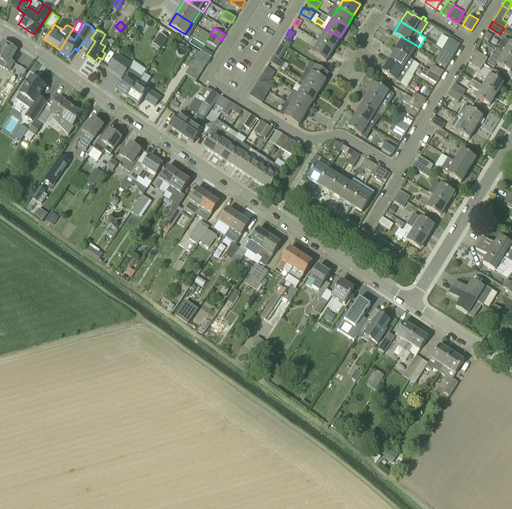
[(340,37),(325,29),(318,40),(333,49),(340,37)]
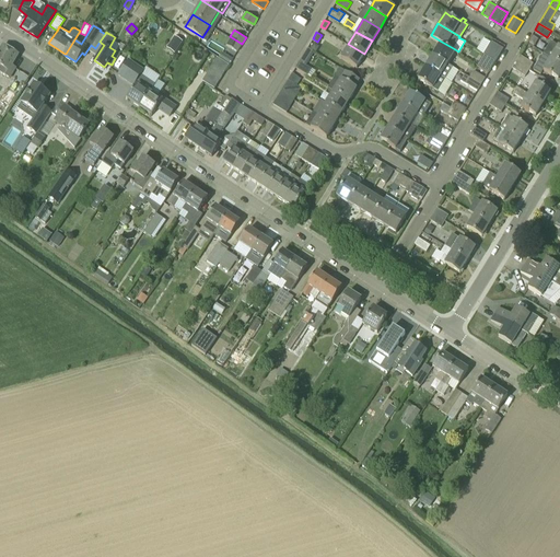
[(172,38),(179,44),(183,39),(175,34),(172,38)]
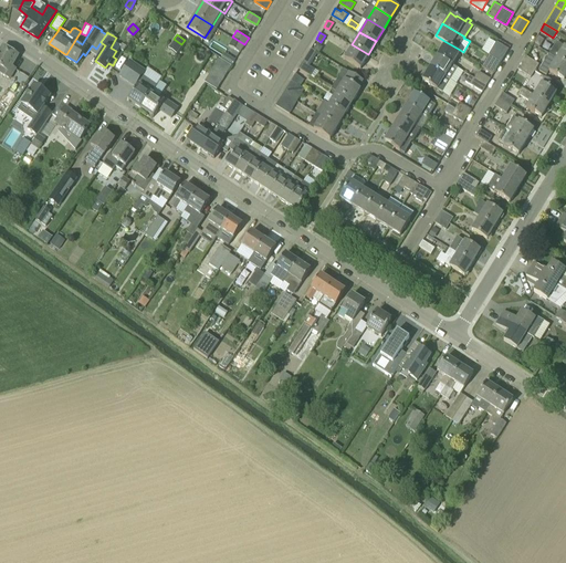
[(228,43),(240,51),(244,44),(232,37),(228,43)]
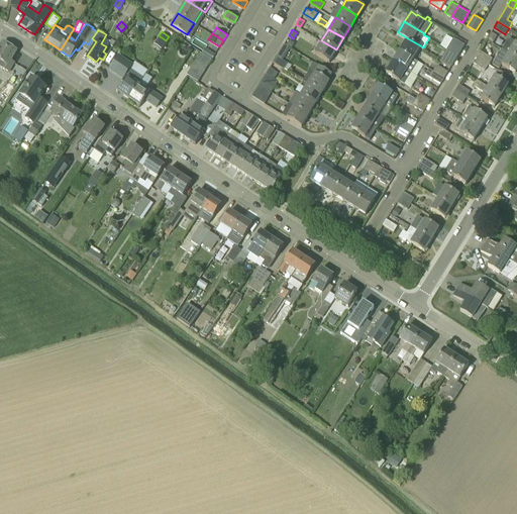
[(446,47),(457,54),(464,42),(454,35),(446,47)]
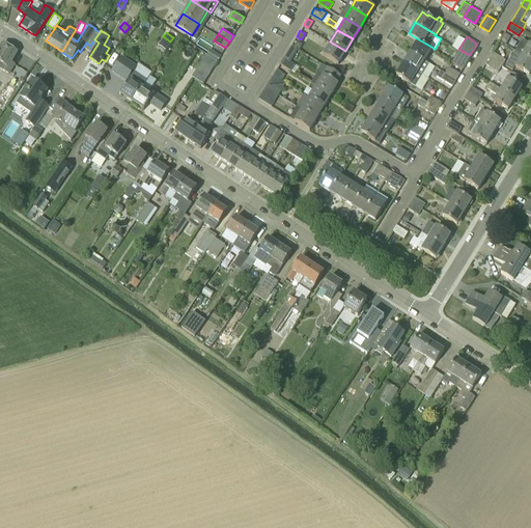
[(515,49),(518,51),(530,58),(530,43),(523,37),(515,49)]
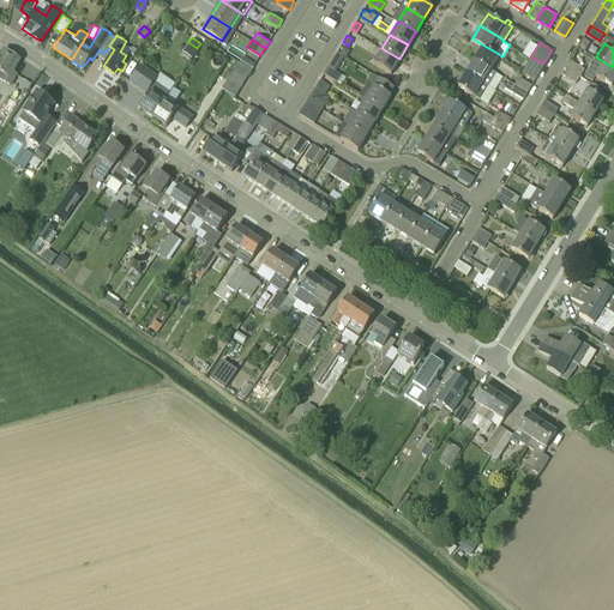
[(341,50),(347,55),(350,48),(344,44),(341,50)]
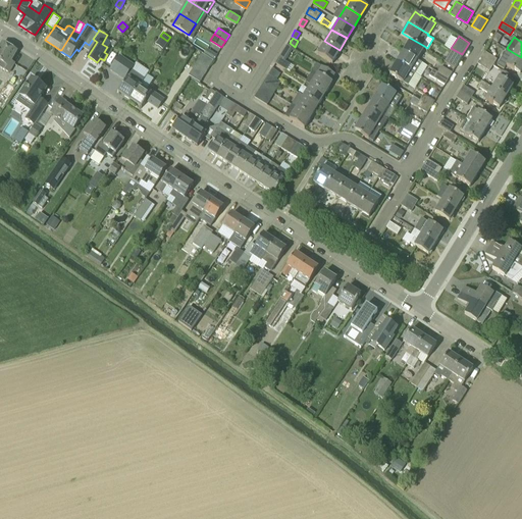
[(417,57),(424,46),(410,38),(404,49),(417,57)]
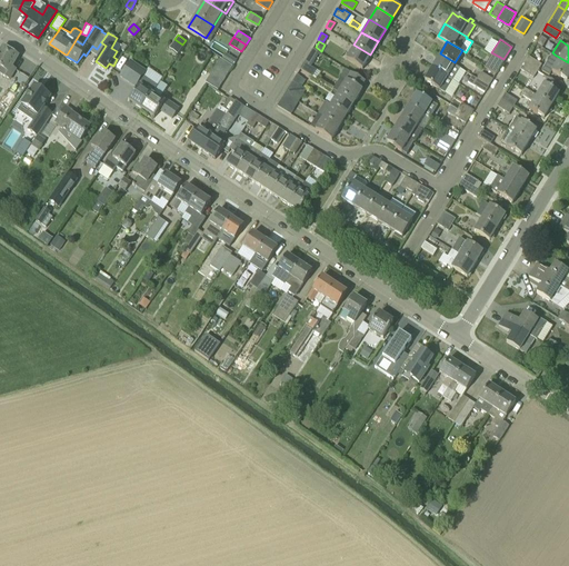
[(0,70),(10,77),(16,67),(12,65),(18,53),(3,45),(0,49),(0,70)]
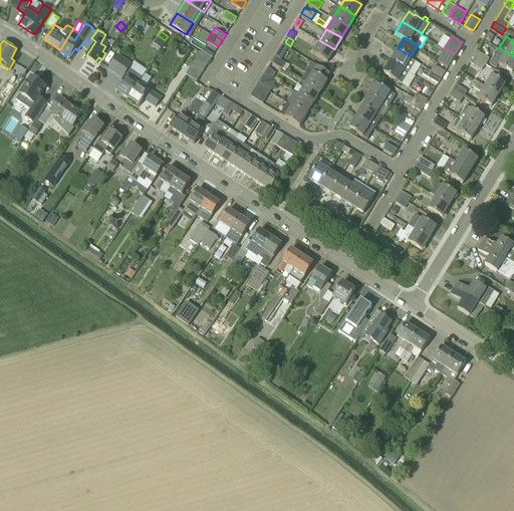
[(334,49),(319,40),(312,51),(327,60),(334,49)]
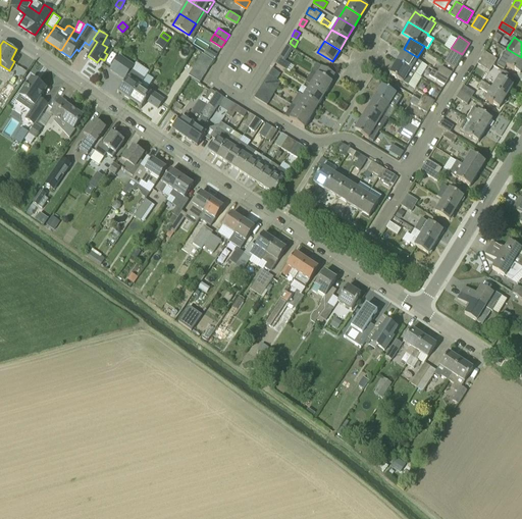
[(286,43),(279,55),(285,59),(293,46),(286,43)]
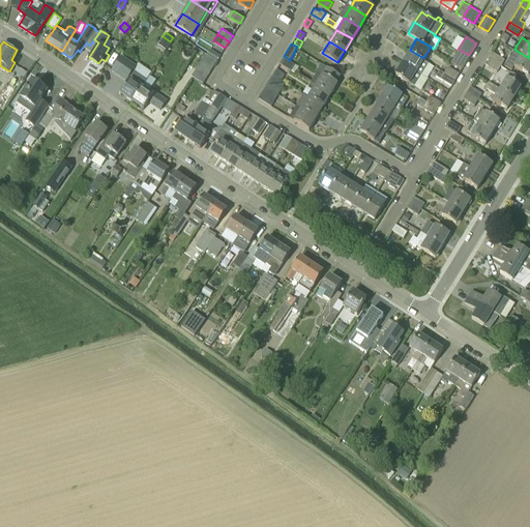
[(457,63),(462,66),(469,55),(458,49),(451,60),(457,63)]
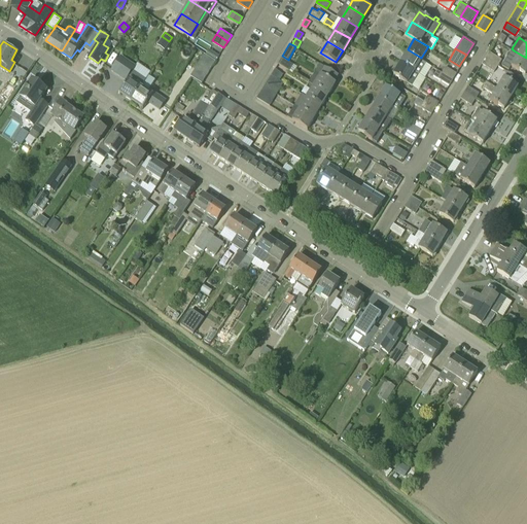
[(426,61),(421,58),(408,49),(400,60),(420,72),(426,61)]
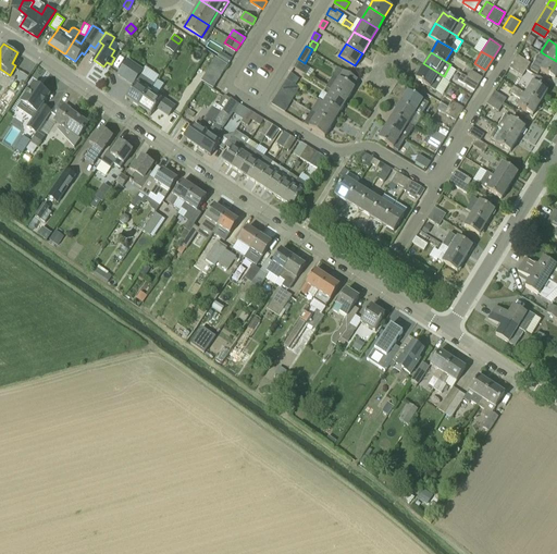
[(512,59),(525,68),(530,61),(517,52),(512,59)]
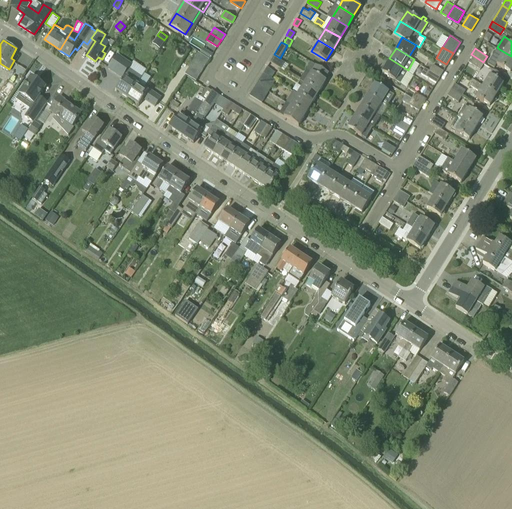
[(505,67),(511,70),(511,68),(511,56),(499,49),(492,60),(505,67)]
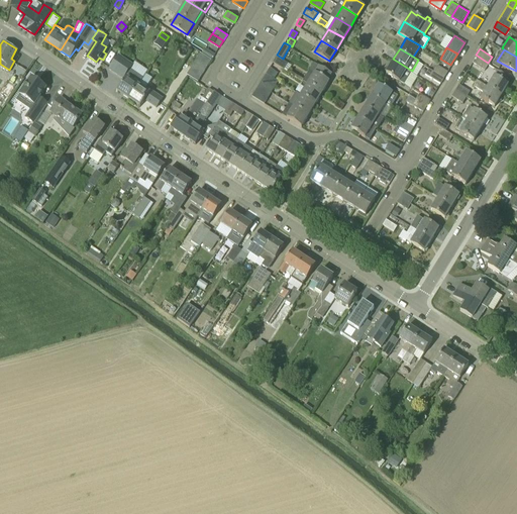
[(132,64),(118,54),(109,67),(123,77),(125,78),(117,89),(128,97),(129,97),(138,83),(146,72),(146,71),(142,76),(130,67),(132,64)]
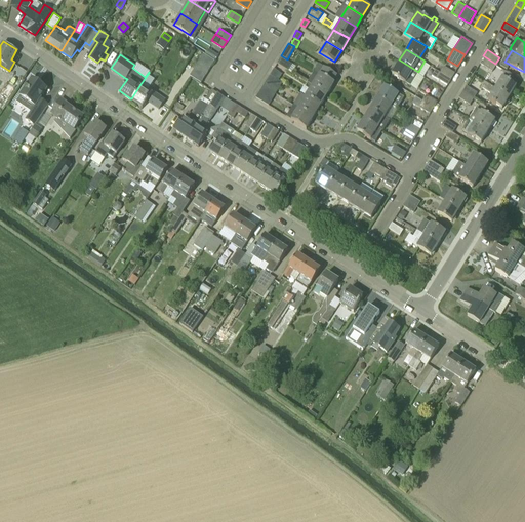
[(288,68),(292,63),(287,59),(281,55),(277,62),(288,68)]
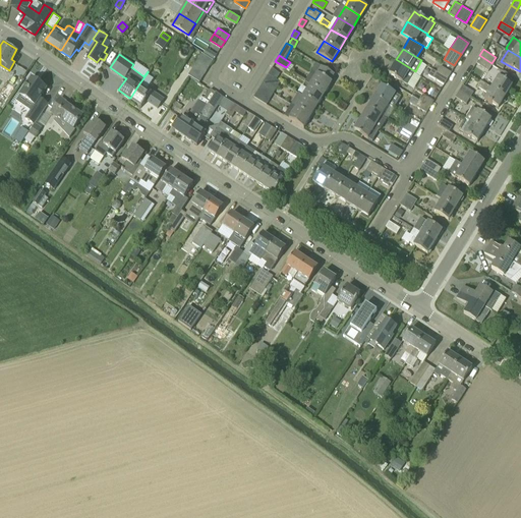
[(491,63),(479,55),(476,61),(488,69),(491,63)]
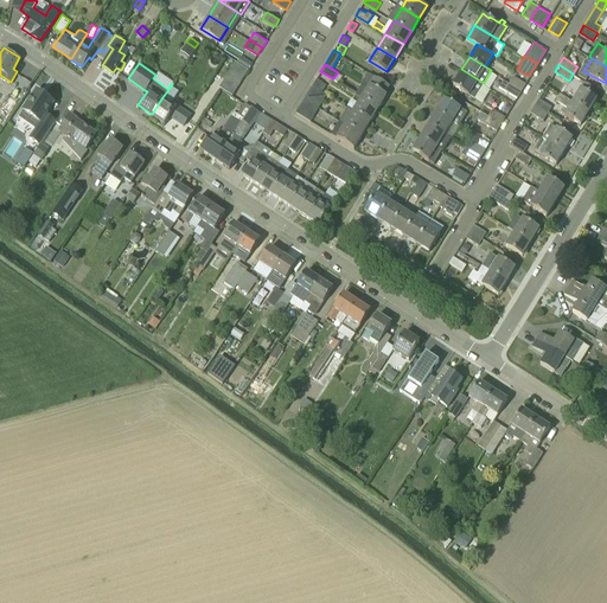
[(235,89),(243,75),(232,68),(231,68),(223,79),(223,81),(235,89)]
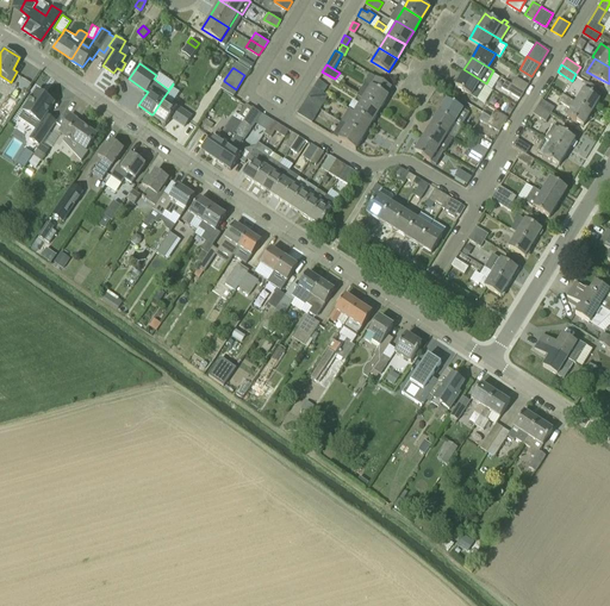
[(478,97),(486,83),(464,69),(455,83),(478,97)]
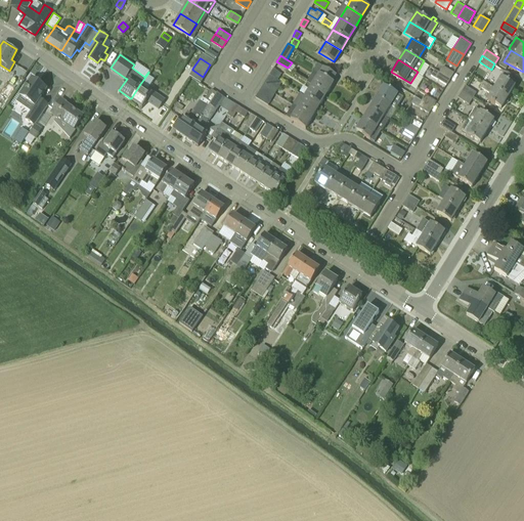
[(322,64),(311,83),(326,92),(334,81),(332,80),(336,73),(322,64)]
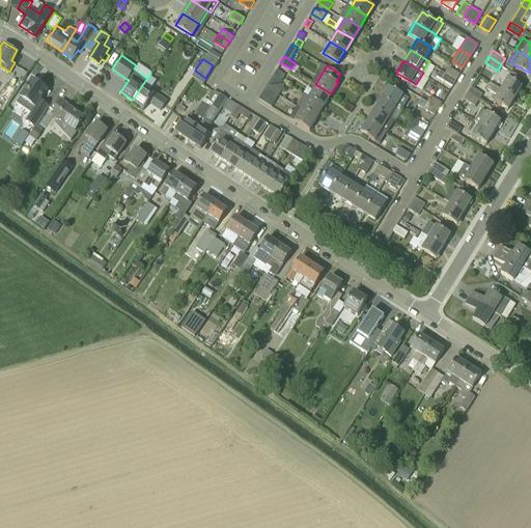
[(445,72),(456,78),(459,72),(449,65),(445,72)]
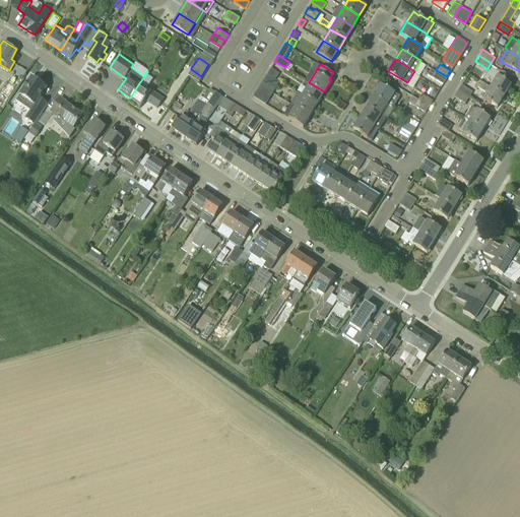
[(428,73),(443,82),(447,76),(436,70),(431,67),(428,73)]
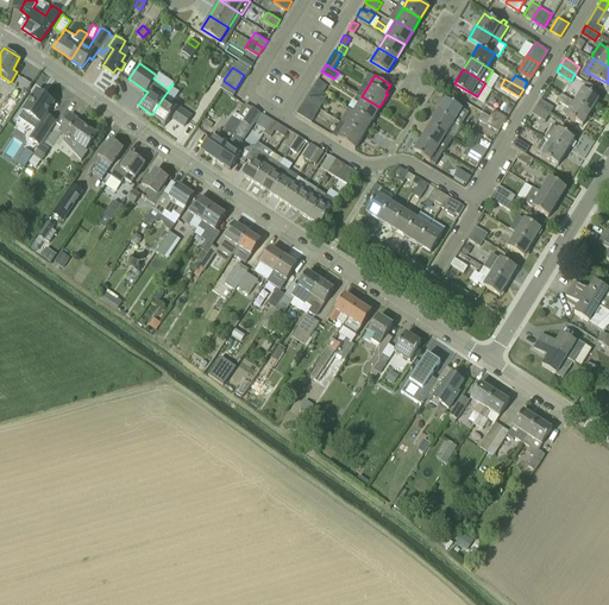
[(588,82),(575,101),(590,111),(598,99),(591,94),(596,87),(588,82)]
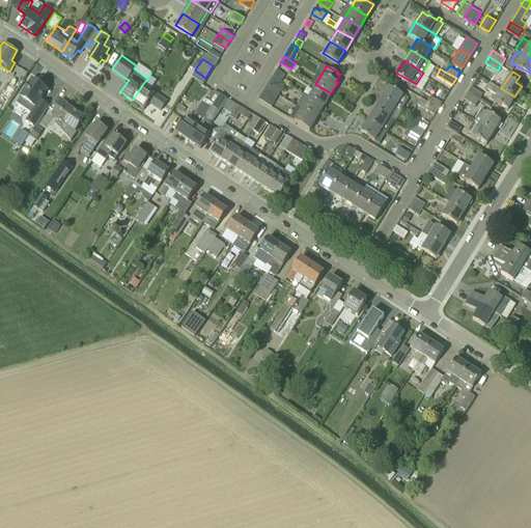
[(34,124),(49,104),(39,98),(47,88),(31,78),(15,102),(29,112),(25,118),(34,124)]
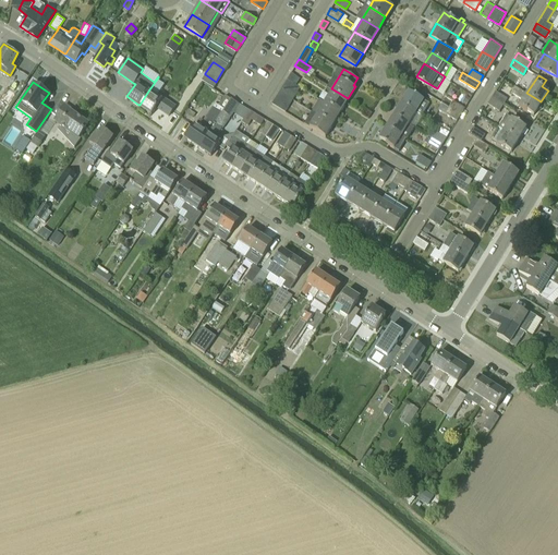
[(296,92),(289,86),(283,83),(280,89),(293,97),(296,92)]
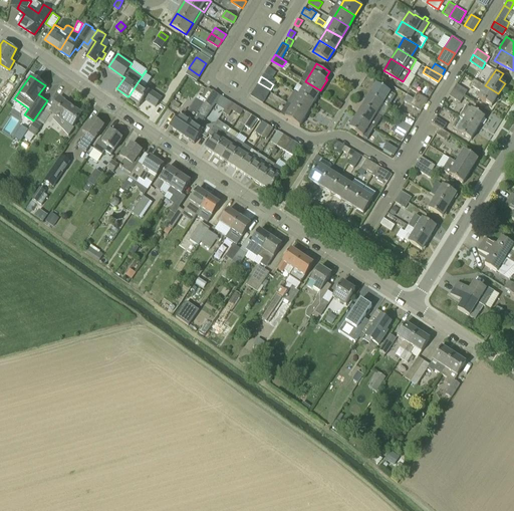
[(498,93),(485,85),(475,78),(471,85),(481,91),(478,95),(486,100),(492,104),(498,93)]
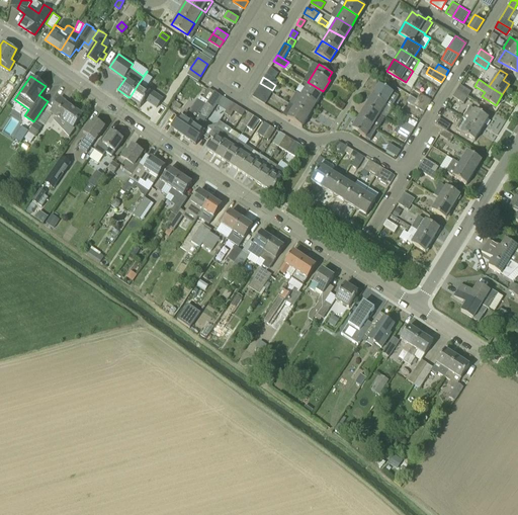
[(308,82),(301,93),(316,102),(323,91),(308,82)]
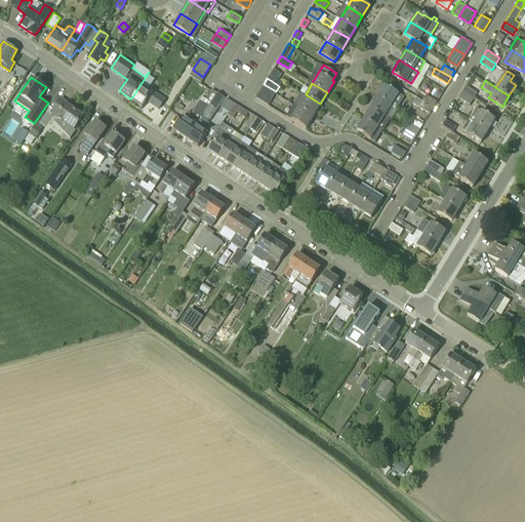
[(385,83),(377,94),(392,104),(399,92),(385,83)]
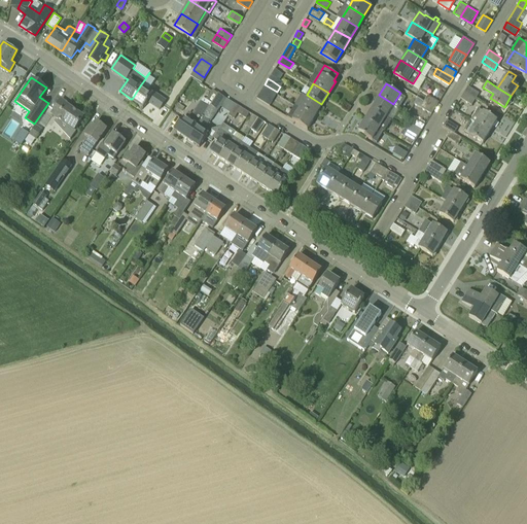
[(143,106),(148,99),(160,107),(166,98),(153,90),(152,92),(141,84),(132,99),(143,106)]
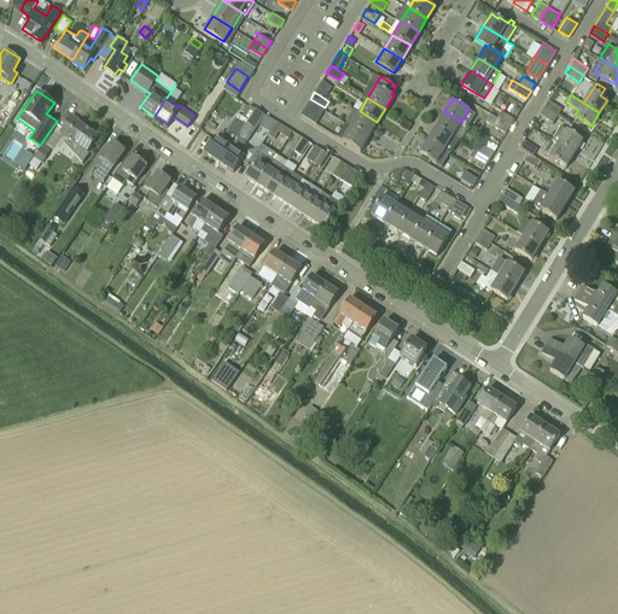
[(549,99),(544,106),(557,113),(561,106),(549,99)]
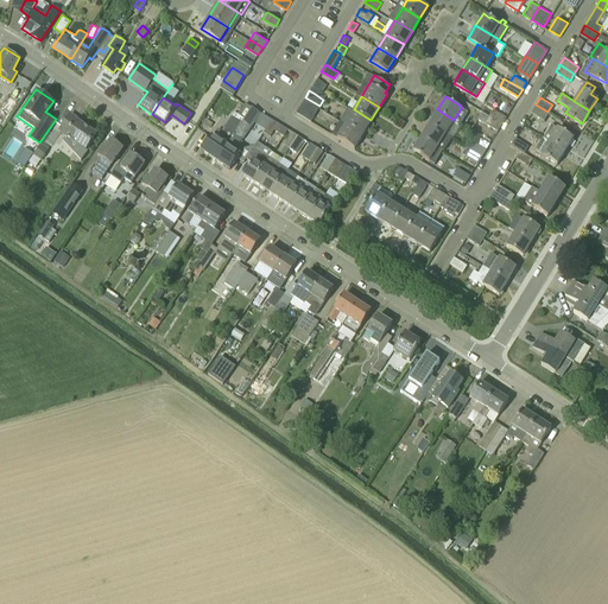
[(245,116),(252,106),(245,101),(238,112),(245,116)]
